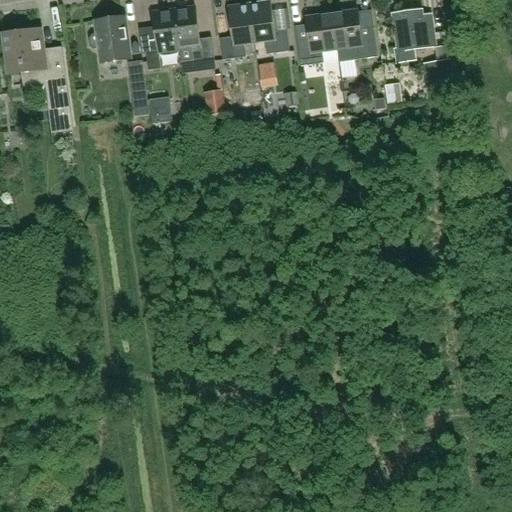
[(271,2),(250,5),(255,45),(265,43),(267,56),(290,52),(287,31),(275,32),(271,2)]
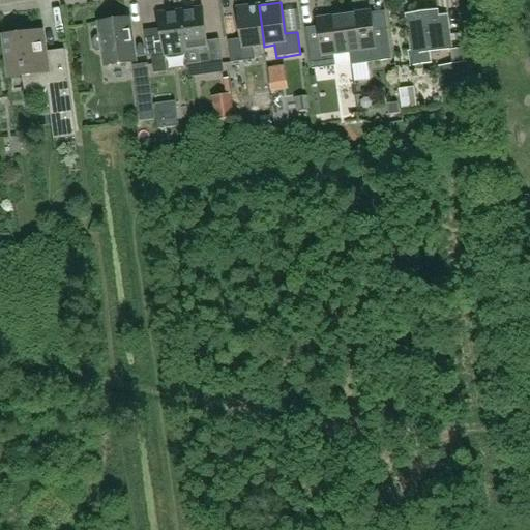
[(264,47),(259,5),(236,8),(240,39),(228,41),(231,64),(256,60),(254,48),(264,47)]
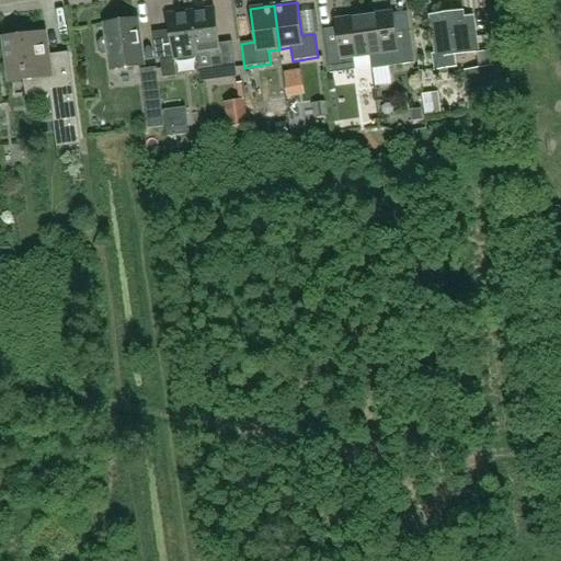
[(192,12),(197,56),(199,70),(222,67),(222,70),(236,69),(232,43),(219,44),(215,10),(192,12)]
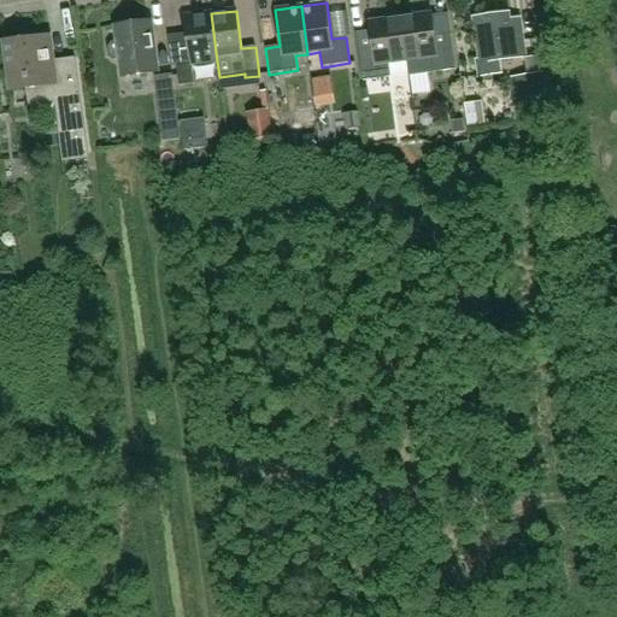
[(217,62),(211,13),(184,17),(192,64),(177,66),(180,87),(194,84),(192,65),(217,62)]
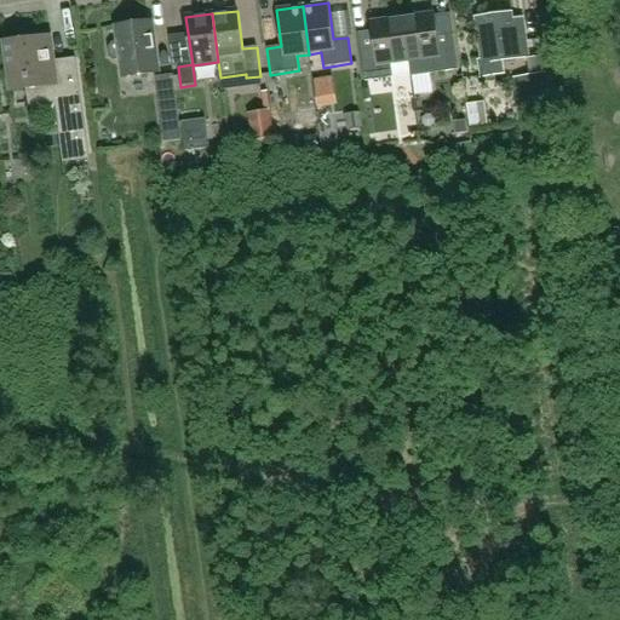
[(435,13),(403,18),(409,61),(411,75),(428,73),(430,73),(458,68),(452,34),(437,35),(435,17),(435,13)]
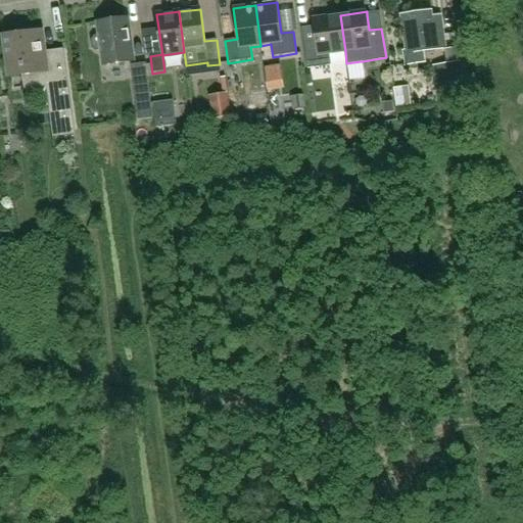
[(424,62),(422,49),(443,46),(439,17),(429,18),(428,13),(405,16),(410,50),(405,51),(407,65),(424,62)]
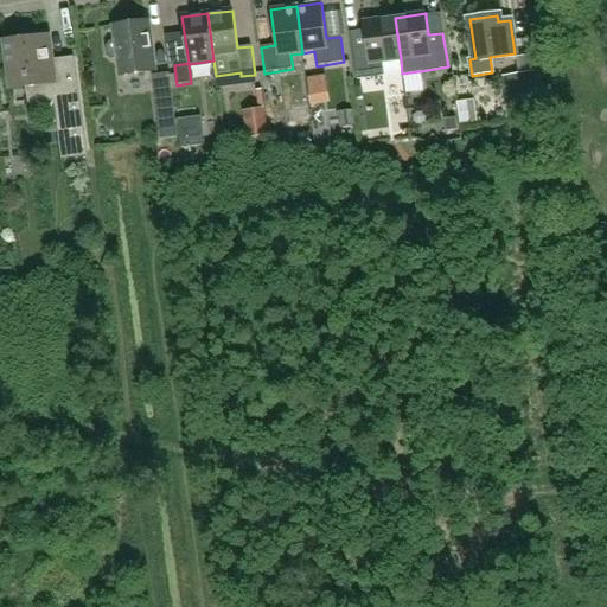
[(401,59),(395,18),(364,23),(365,30),(350,32),(357,81),(384,76),(383,62),(401,59)]
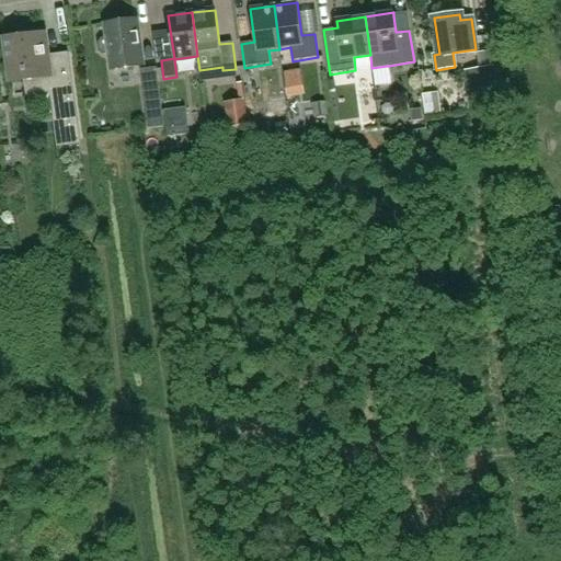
[(105,24),(106,37),(101,38),(98,43),(99,50),(103,54),(109,54),(111,70),(144,66),(137,20),(105,24)]
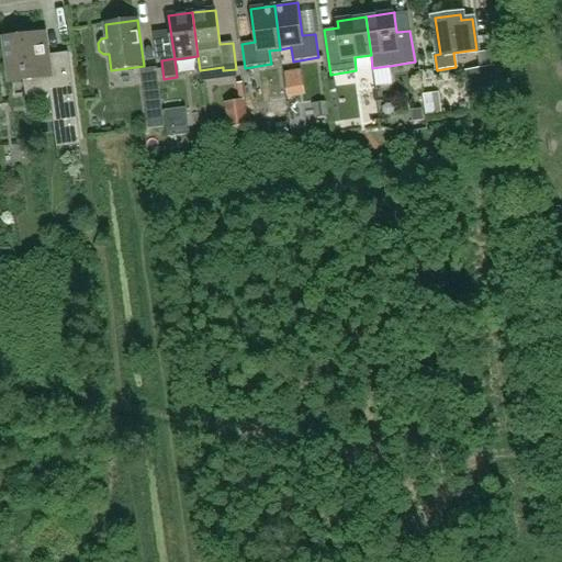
[(68,53),(49,56),(46,32),(18,36),(19,38),(4,41),(10,81),(24,80),(26,98),(51,94),(57,148),(81,145),(68,53)]
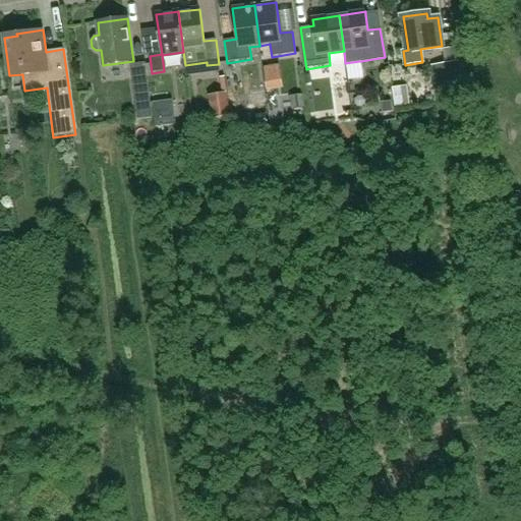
[(432,67),(439,107),(466,103),(459,62),(432,67)]
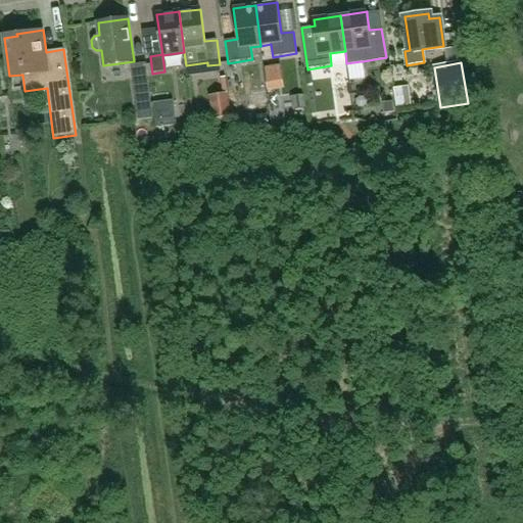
[(131,65),(135,99),(150,97),(146,63),(131,65)]
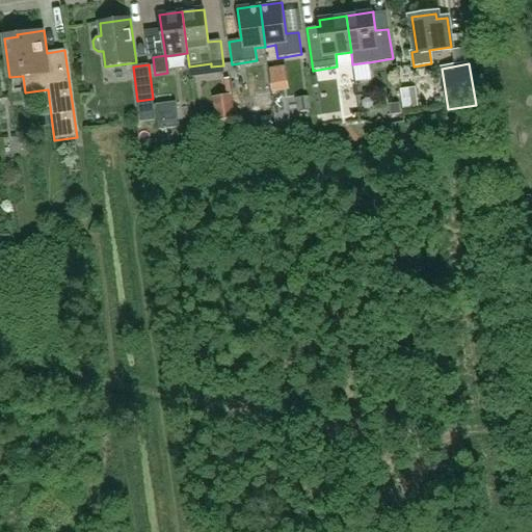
[(212,76),(224,74),(223,67),(211,69),(212,76)]
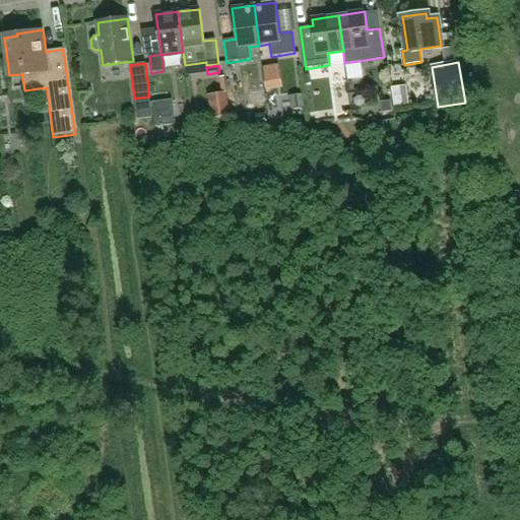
[(404,77),(391,84),(398,99),(411,91),(404,77)]
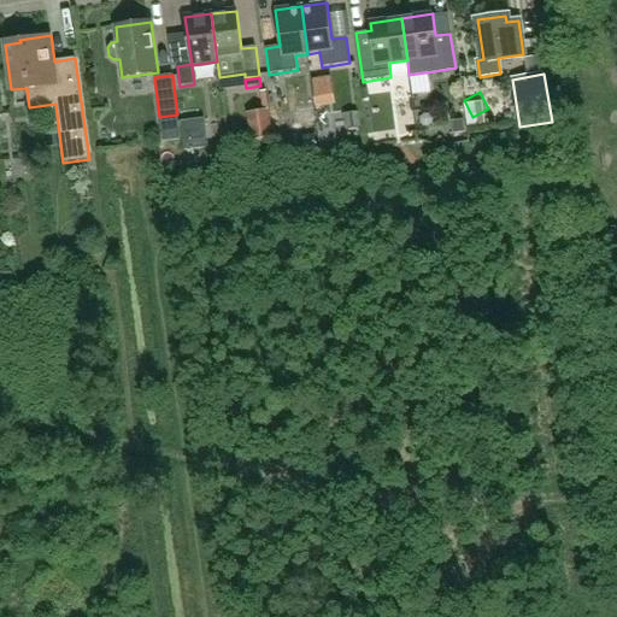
[(266,111),(247,113),(251,141),(270,139),(266,111)]
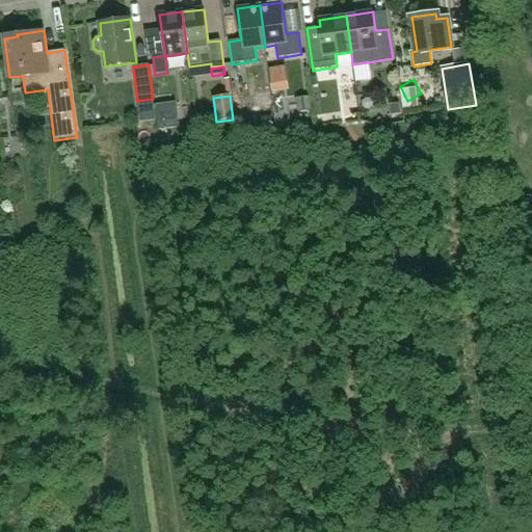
[(309,99),(296,100),(298,114),(311,113),(309,99)]
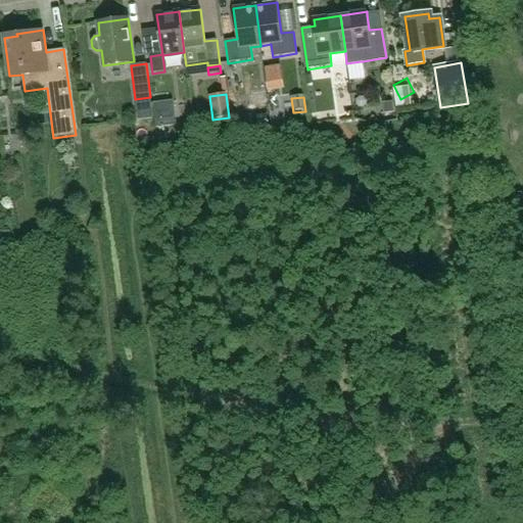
[(153,103),(156,129),(177,126),(174,101),(153,103)]
